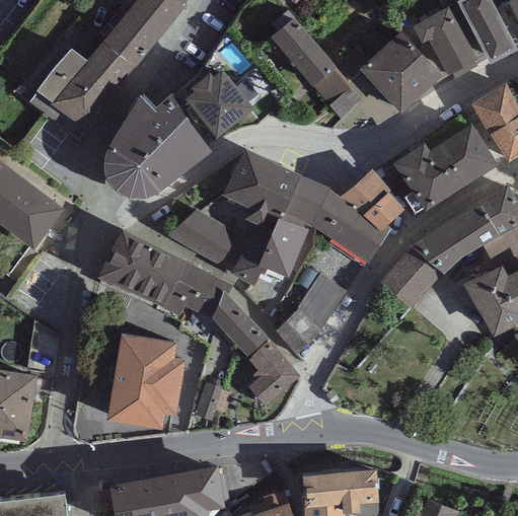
[(137,0),(87,61),(72,50),(28,102),(79,137),(132,66),(186,7),(187,0),(137,0)]
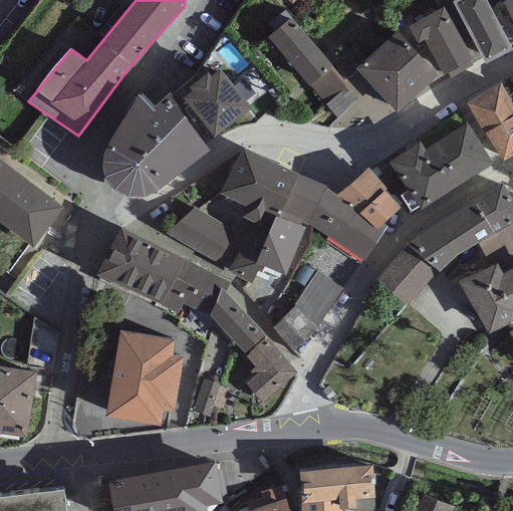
[(457,0),(453,2),(485,63),(512,49),(486,0),(457,0)]
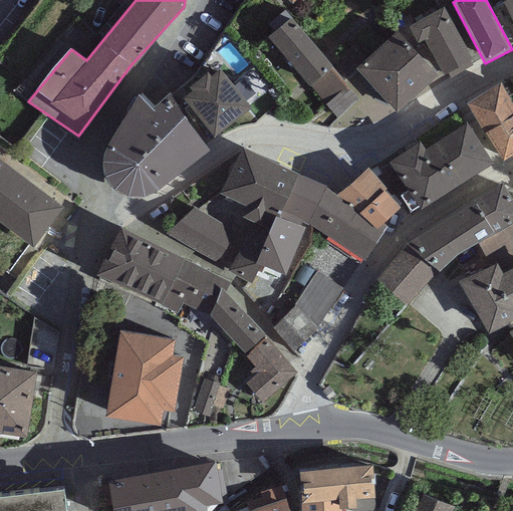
[(508,0),(503,3),(512,22),(512,0),(508,0)]
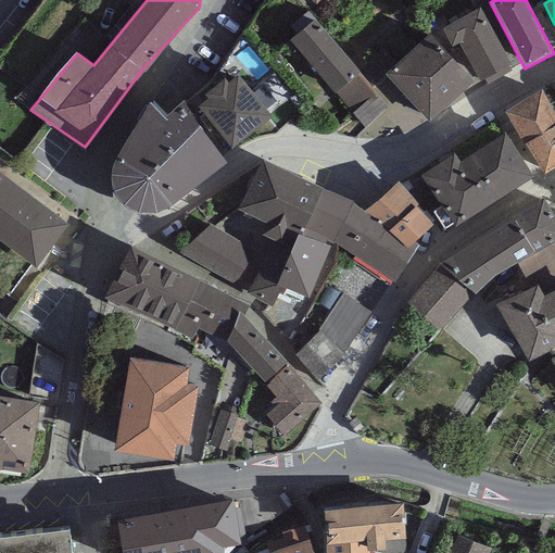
[(480,8),(443,27),(453,47),(462,42),(481,79),(511,64),(480,8)]
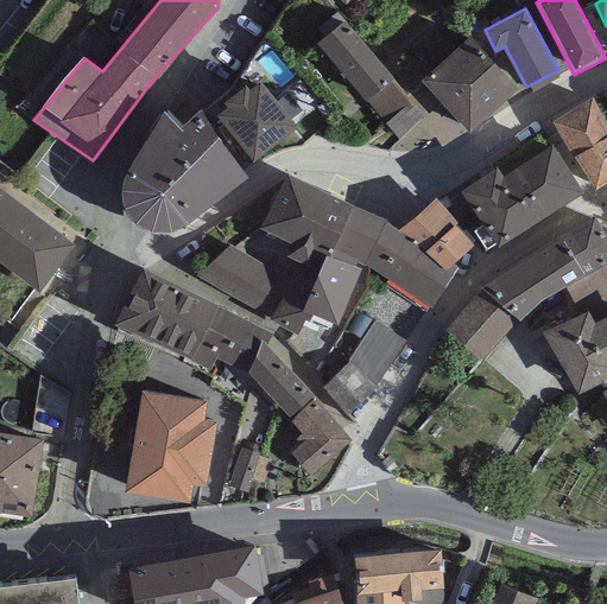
[(400,138),(427,115),(345,20),(318,43),(400,138)]
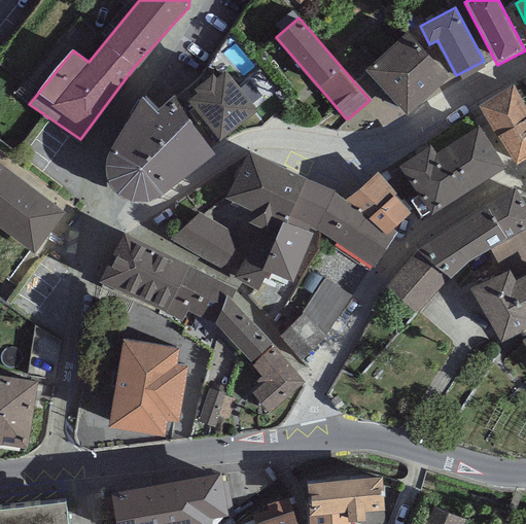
[(408,115),(449,76),(407,31),(365,70),(408,115)]
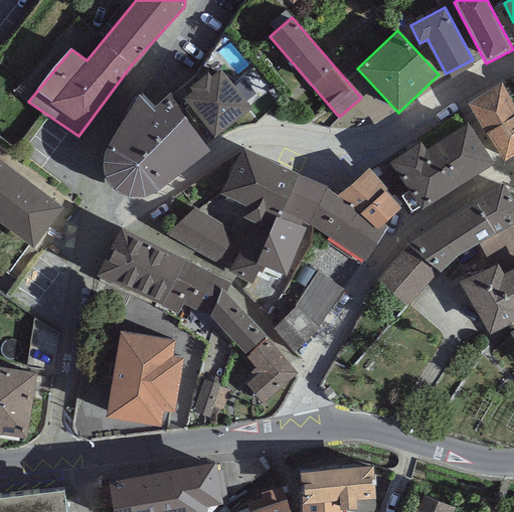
[(214,136),(252,107),(221,68),(211,75),(209,72),(190,88),(193,92),(184,99),(214,136)]
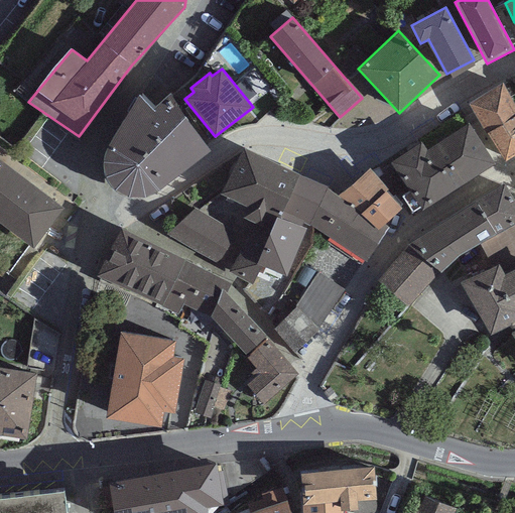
[(470,104),(488,134),(514,116),(514,104),(502,84),(470,104)]
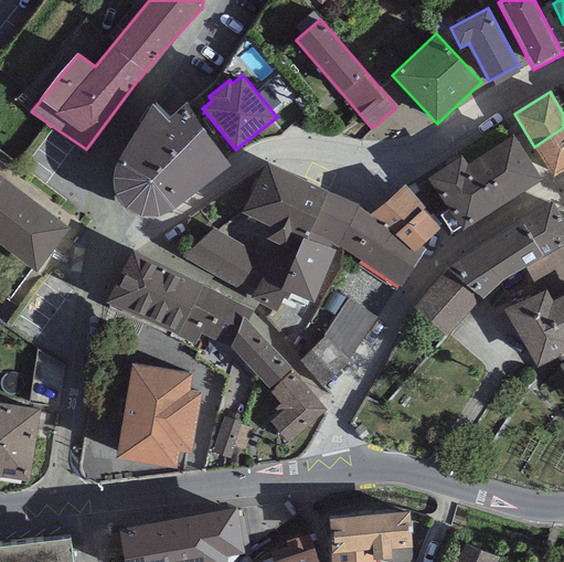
[(231,166),(188,105),(170,123),(153,105),(118,162),(113,179),(117,195),(127,209),(140,216),(158,216),(173,210),(231,166)]
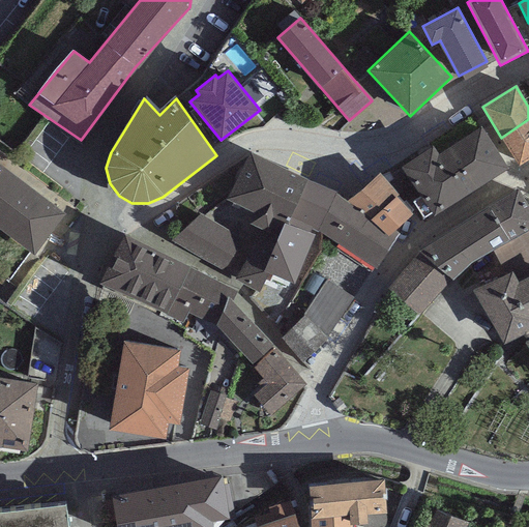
[(528,119),(501,138),(520,166),(528,159),(528,119)]
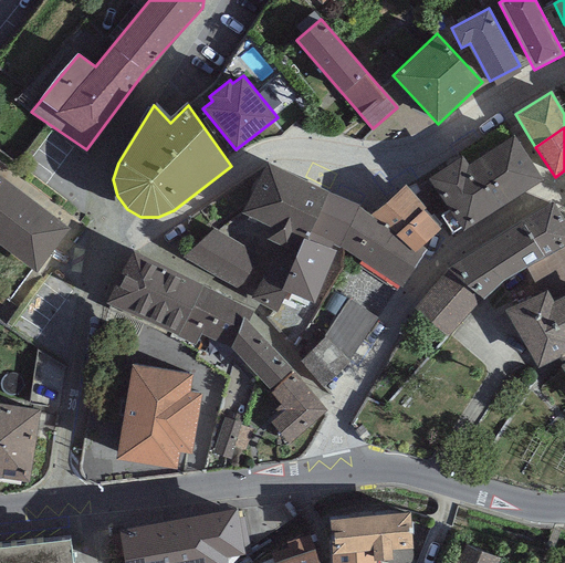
[(469,163),(498,208),(543,180),(512,134),(469,163)]
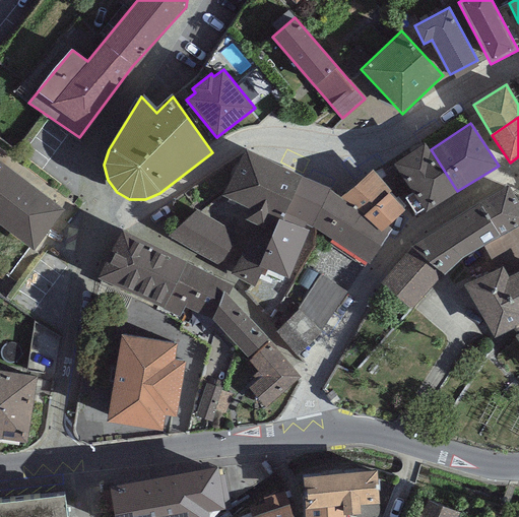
[(0,159),(40,190),(52,174),(0,134),(0,159)]
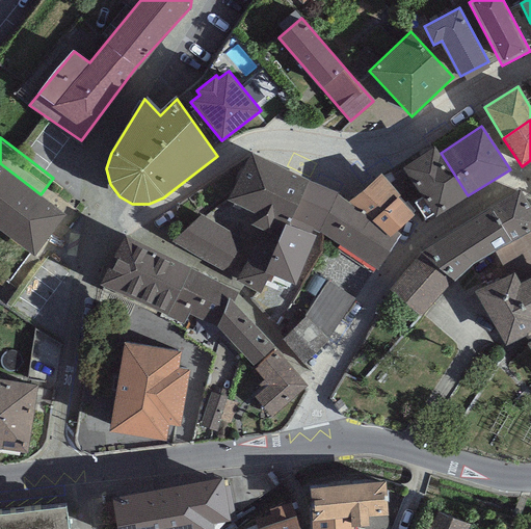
[(468,195),(441,153),(435,146),(402,167),(434,218),(468,195)]
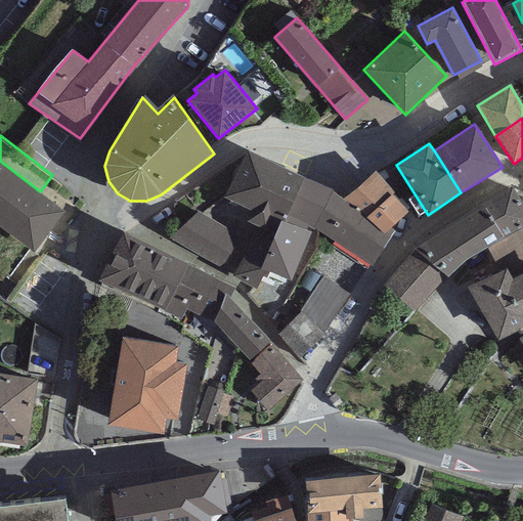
[(304,176),(248,149),(225,197),(248,208),(243,218),(265,228),(271,215),(284,221),(288,213),(304,176)]
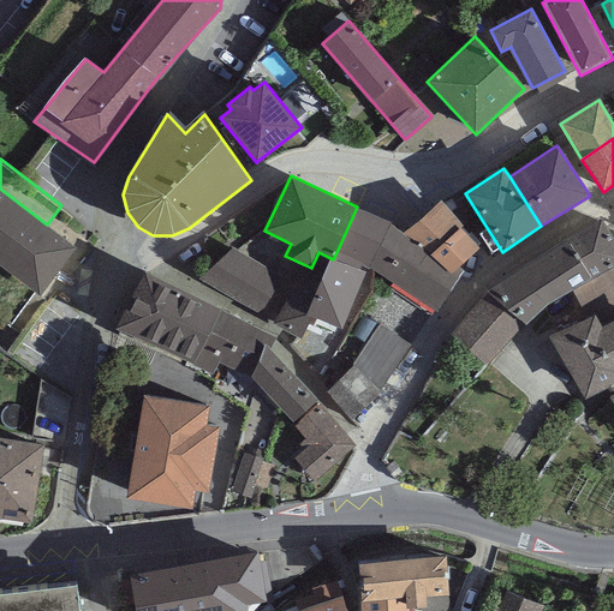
[(0,264),(35,291),(40,295),(76,246),(47,225),(0,189),(0,264)]
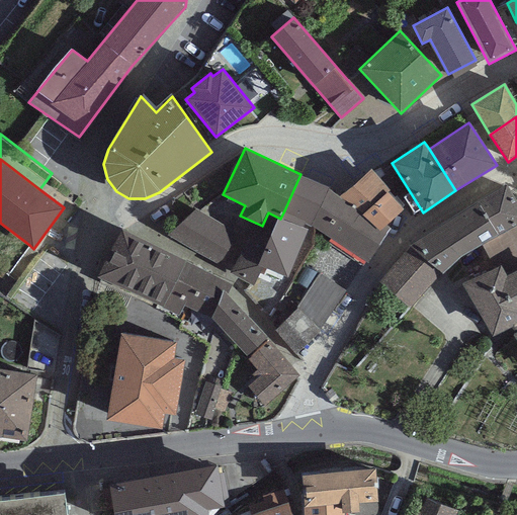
[(372,168),(340,195),(363,212),(388,191),(391,189),(372,168)]
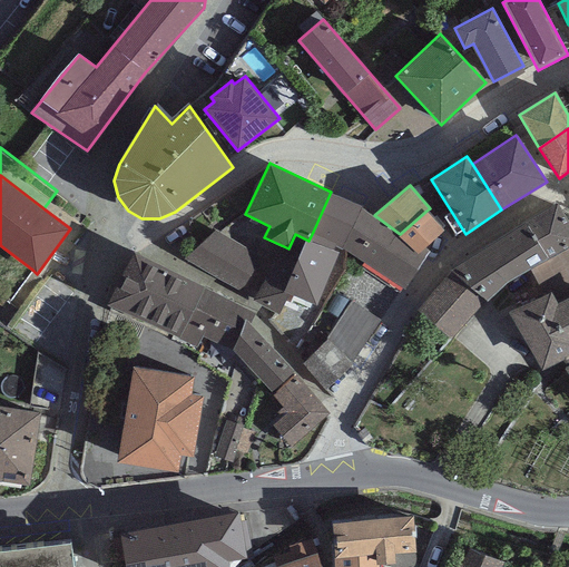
[(568,222),(557,203),(450,270),(419,311),(452,338),(488,299),(507,280),(568,246),(568,222)]
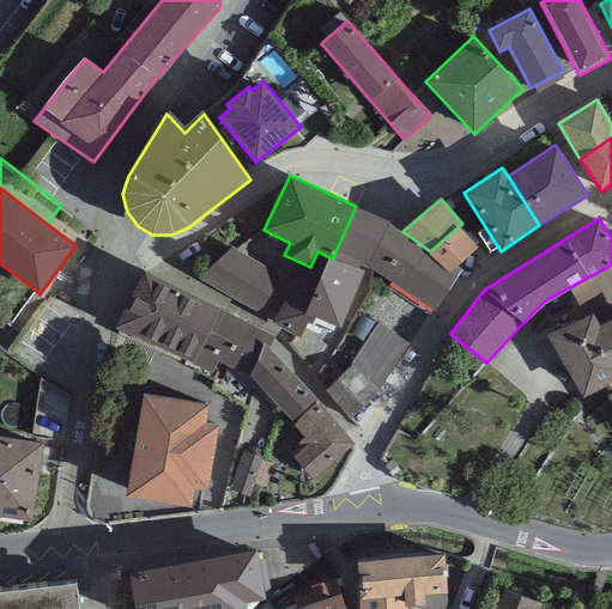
[(459,226),(430,251),(450,272),(460,265),(478,247),(459,226)]
